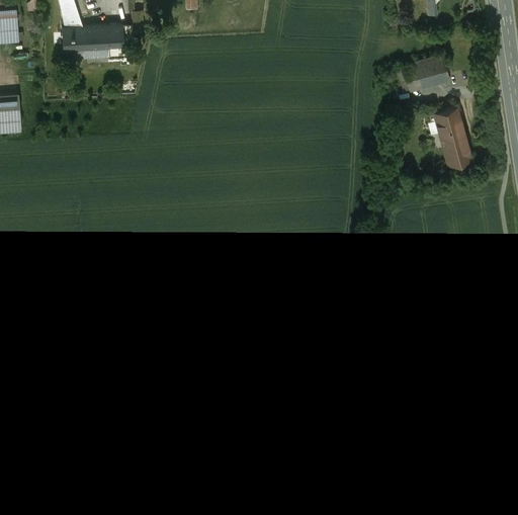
[(27,3),(27,11),(38,10),(37,0),(32,1),(32,3),(27,3)]
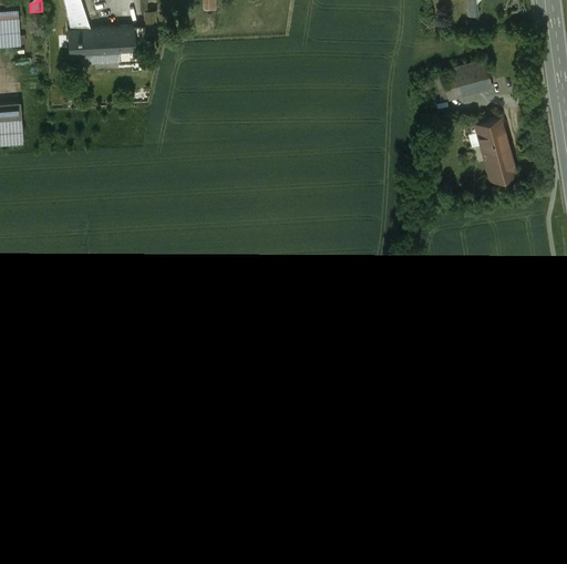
[(63,0),(71,31),(91,30),(80,0),(63,0)]
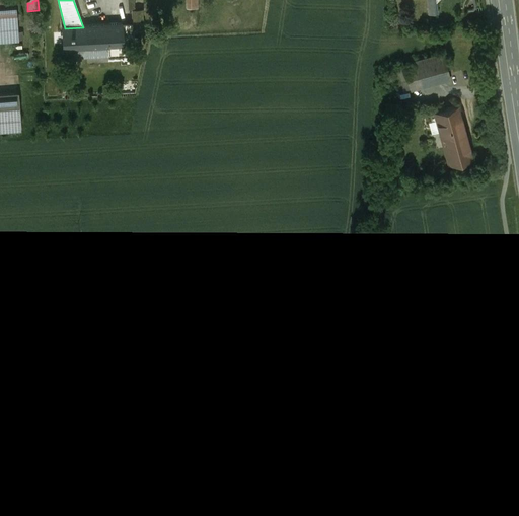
[(15,2),(0,2),(0,44),(19,43),(15,2)]
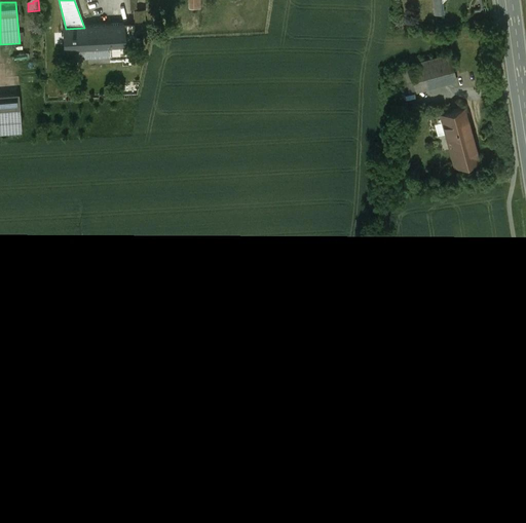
[(133,25),(124,26),(125,47),(125,57),(135,55),(133,25)]
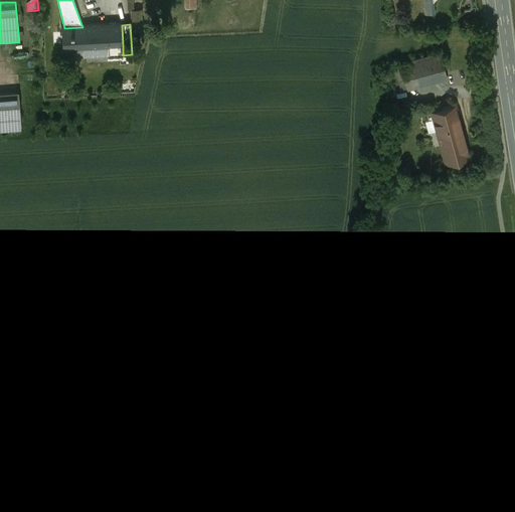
[(64,28),(61,28),(62,49),(74,48),(123,46),(122,25),(82,27),(64,28)]
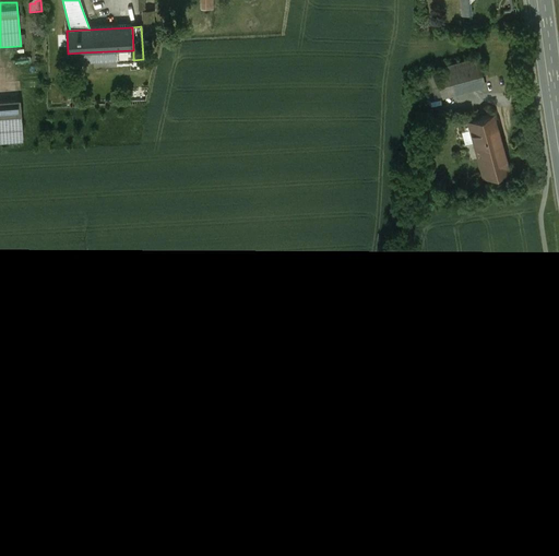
[(133,50),(81,52),(81,63),(133,60),(133,50)]
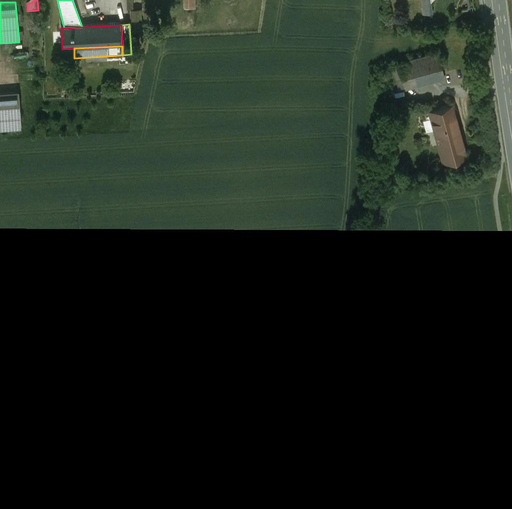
[(436,54),(398,64),(404,89),(442,80),(436,54)]
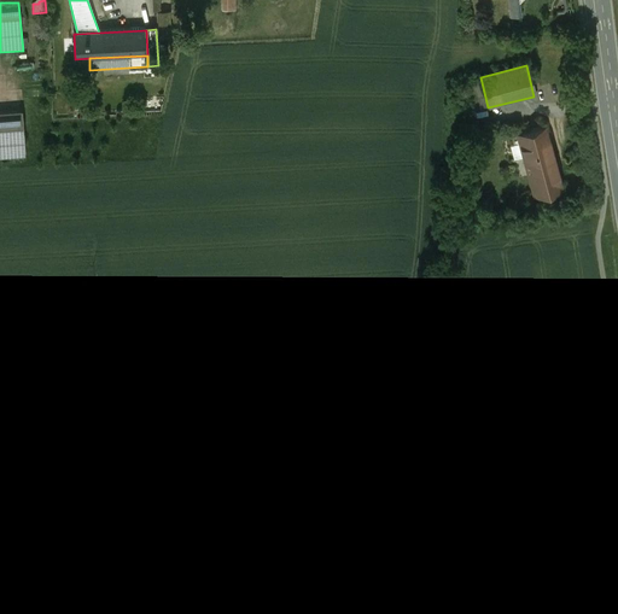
[(22,115),(0,115),(0,159),(24,158),(22,115)]
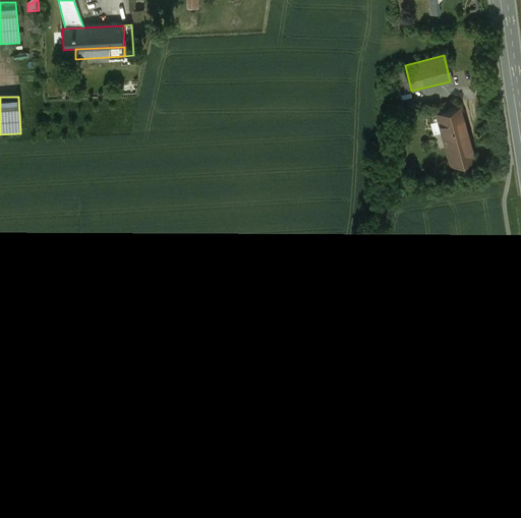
[(438,116),(448,154),(470,148),(460,110),(438,116)]
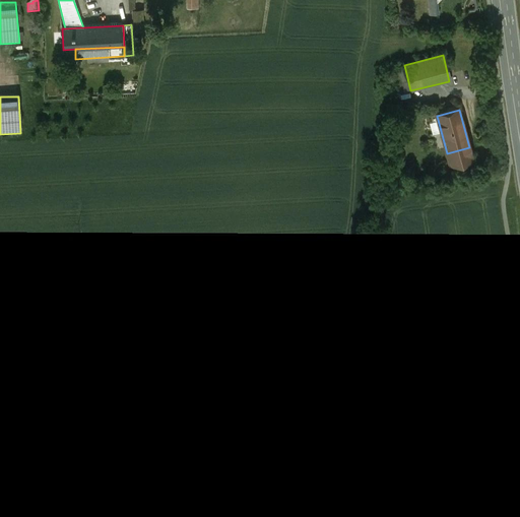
[(469,147),(447,153),(450,167),(473,160),(469,147)]
